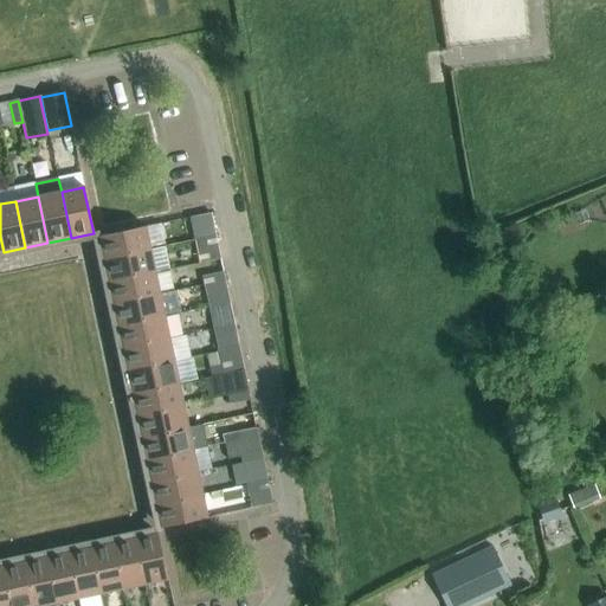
[(216,237),(213,226),(192,231),(194,240),(216,237)]
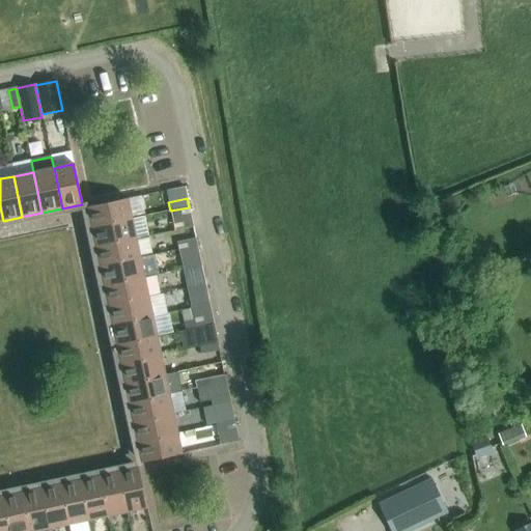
[(91,227),(131,219),(127,199),(87,207),(91,227)]
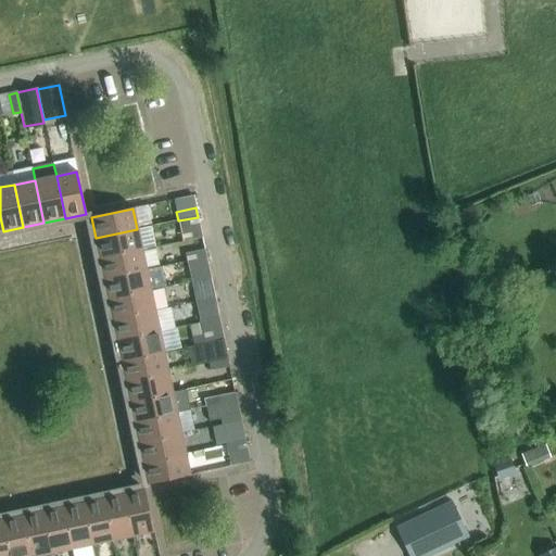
[(178,220),(180,231),(200,228),(198,217),(178,220)]
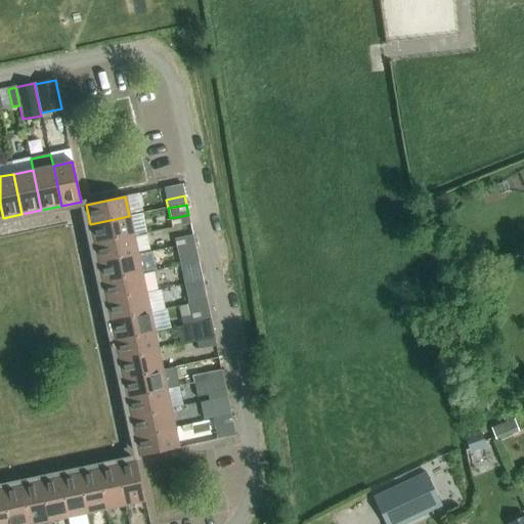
[(94,244),(133,235),(129,216),(90,224),(94,244)]
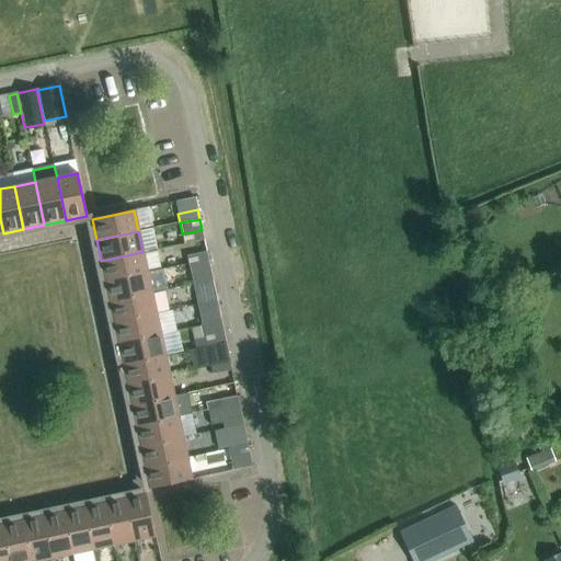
[(105,282),(148,273),(160,270),(156,250),(144,252),(142,252),(101,261),(105,282)]
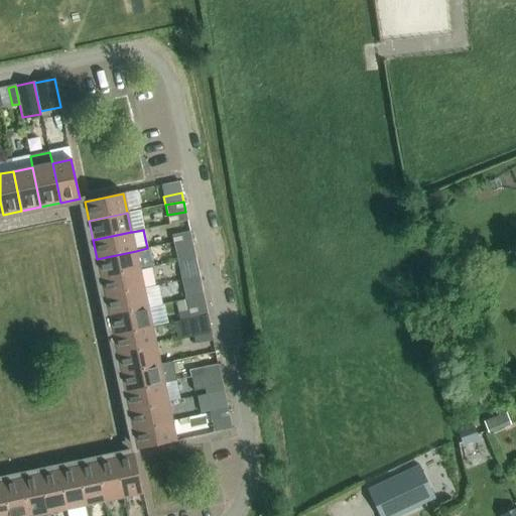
[(191,239),(189,230),(171,234),(173,243),(191,239)]
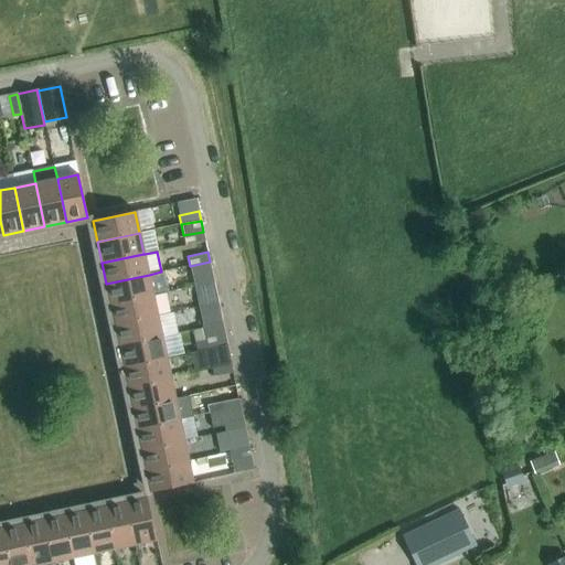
[(190,266),(192,277),(212,273),(210,262),(190,266)]
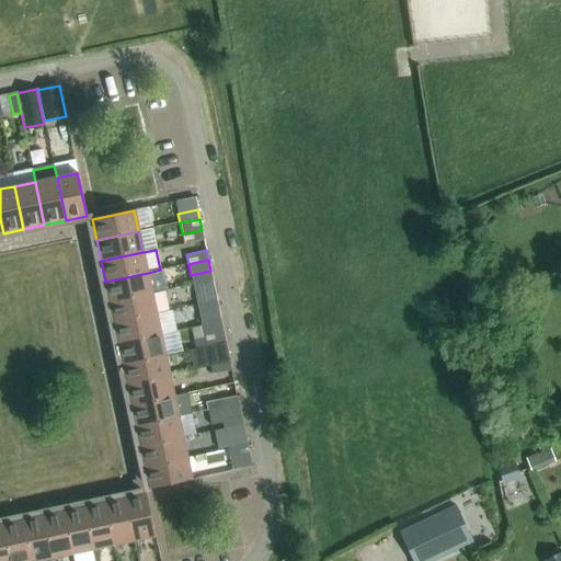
[(110,302),(151,293),(148,273),(105,282),(110,302)]
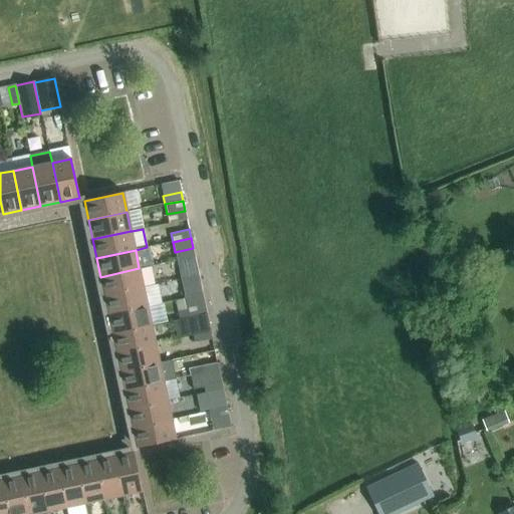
[(104,296),(143,287),(139,268),(100,277),(104,296)]
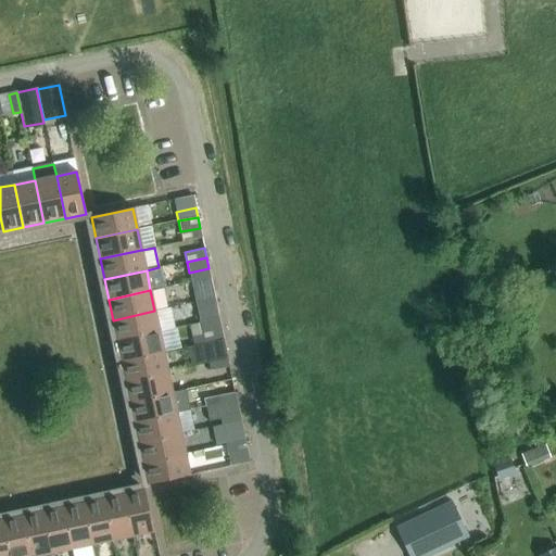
[(215,299),(213,290),(193,293),(196,303),(215,299)]
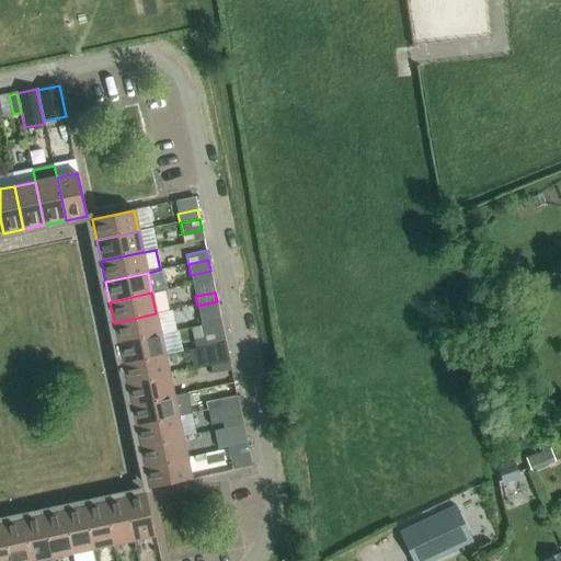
[(197,306),(199,316),(219,311),(217,301),(197,306)]
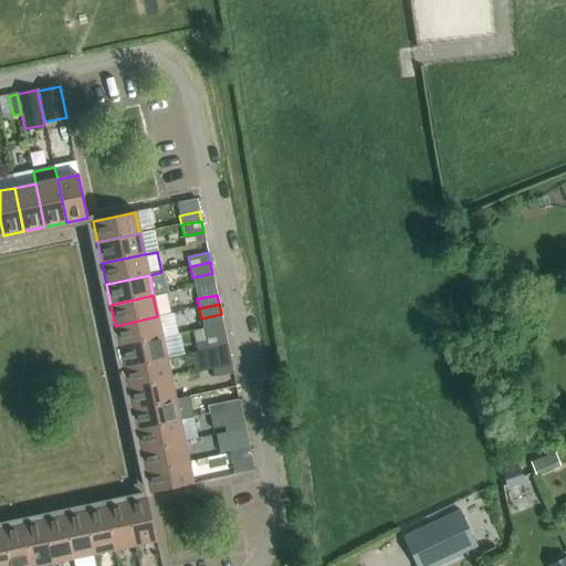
[(119,346),(163,337),(157,316),(115,326),(119,346)]
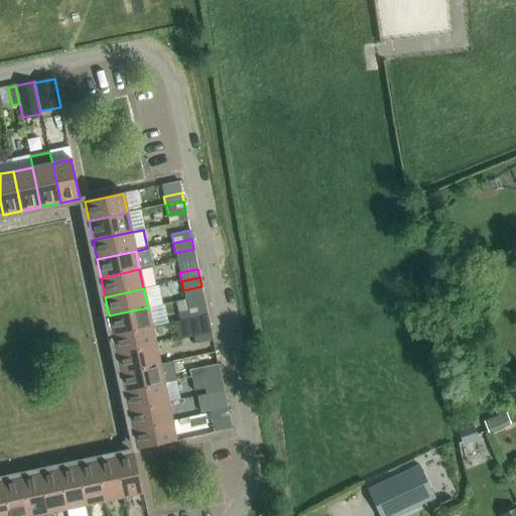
[(185,299),(187,310),(206,306),(204,295),(185,299)]
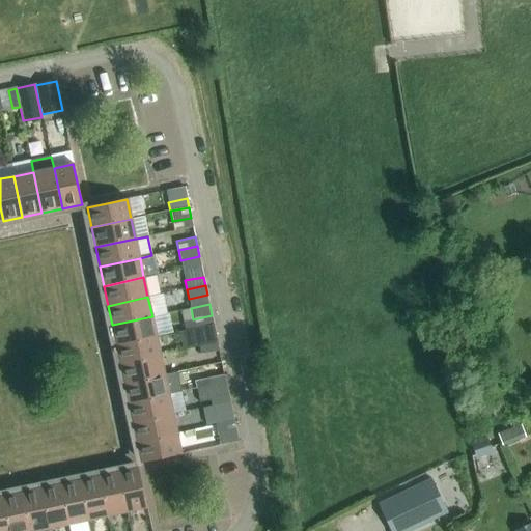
[(116,344),(157,336),(152,316),(112,325),(116,344)]
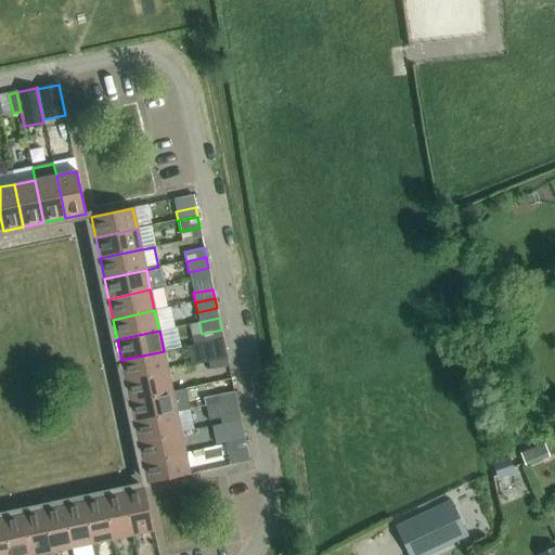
[(205,364),(208,363),(228,359),(223,339),(201,344),(205,364)]
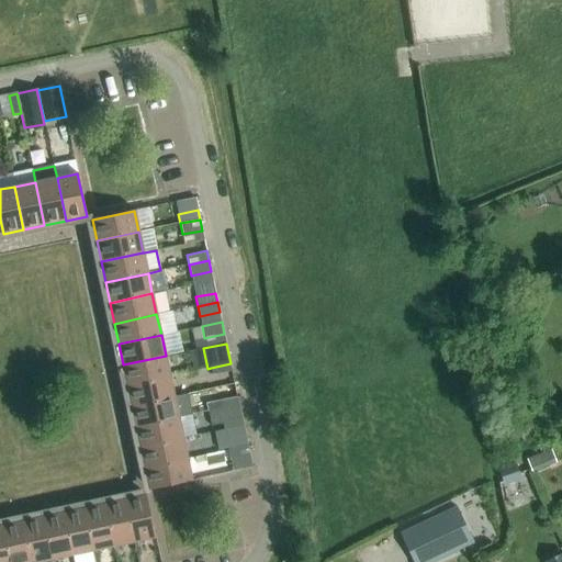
[(170,377),(166,356),(123,364),(127,385),(170,377)]
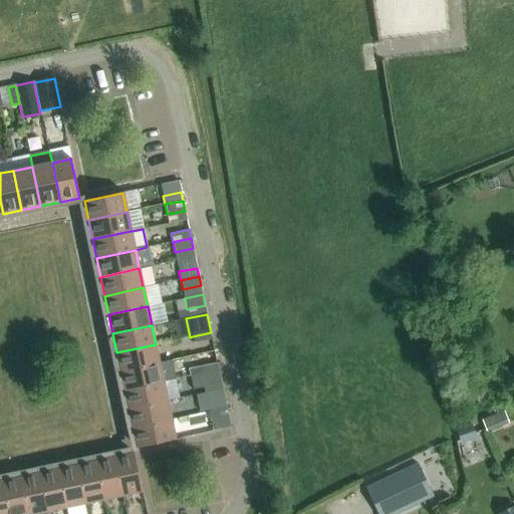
[(212,339),(211,332),(193,336),(194,343),(212,339)]
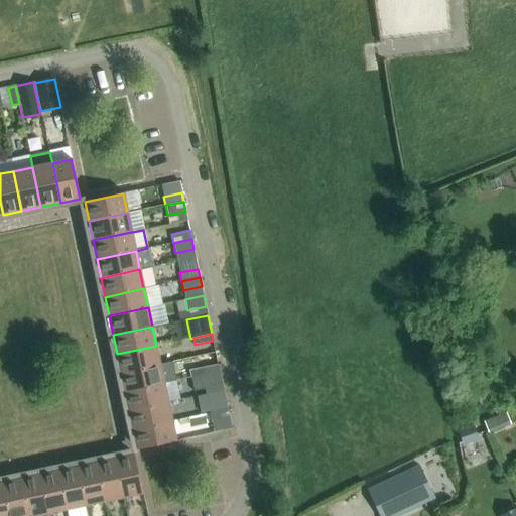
[(160,365),(156,346),(117,354),(121,373),(160,365)]
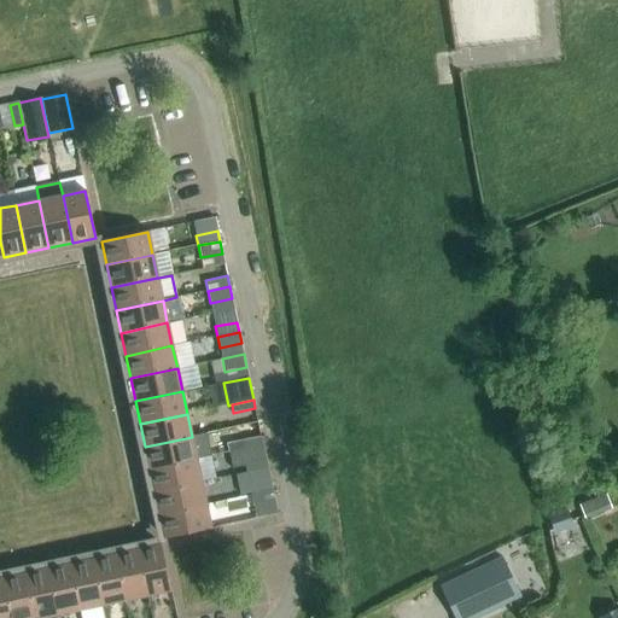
[(192,437),(145,447),(150,470),(197,460),(211,456),(207,435),(192,438),(192,437)]
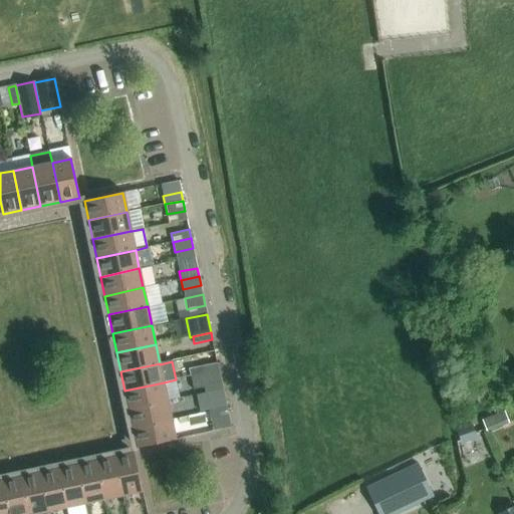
[(201,375),(219,371),(218,363),(199,367),(201,375)]
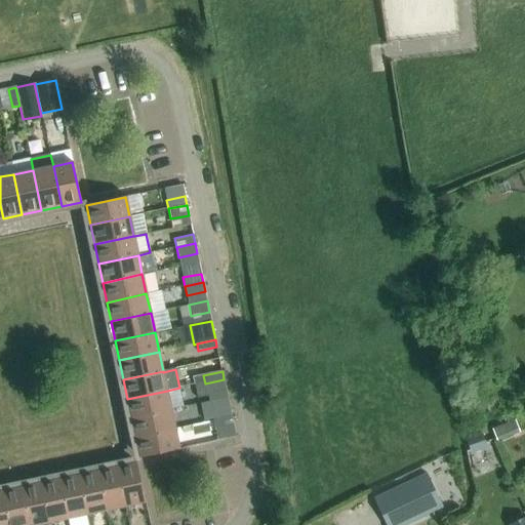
[(224,379),(205,384),(207,392),(226,388),(224,379)]
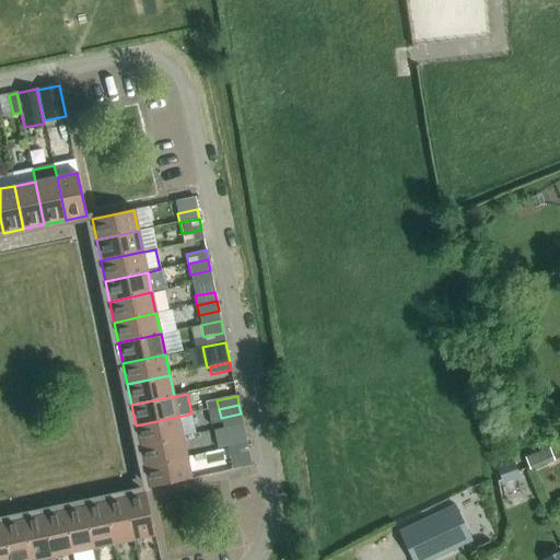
[(183,438),(178,417),(136,426),(140,446),(183,438)]
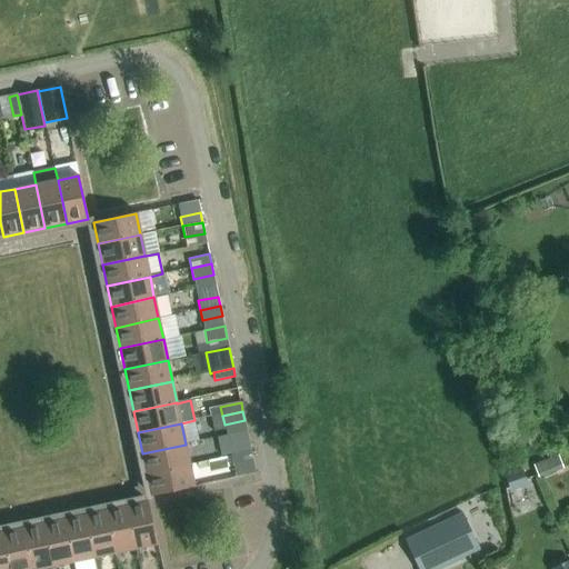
[(251,451),(249,441),(229,446),(231,456),(251,451)]
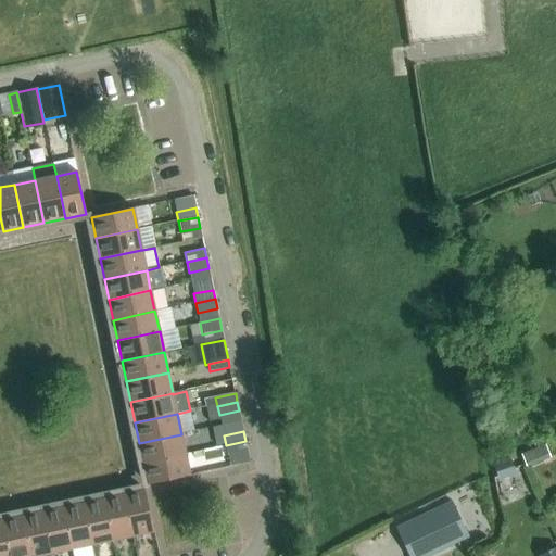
[(186,455),(181,434),(139,443),(143,464),(186,455)]
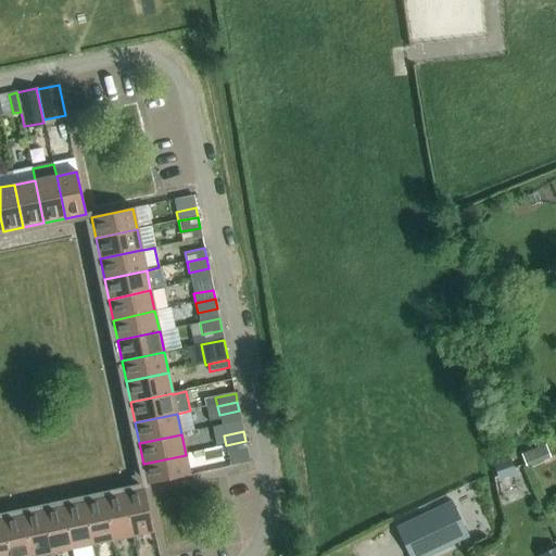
[(228,457),(248,453),(245,441),(226,445),(228,457)]
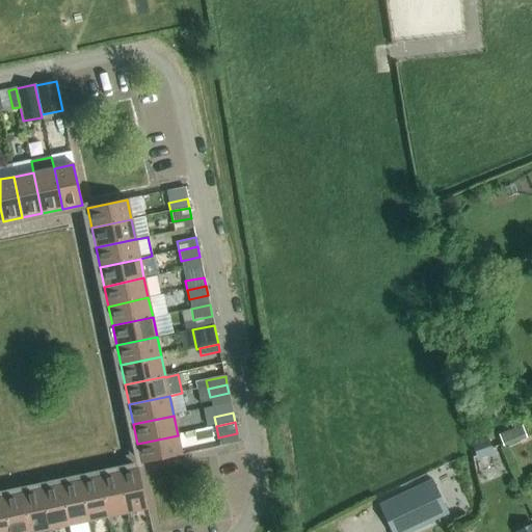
[(505,430),(509,445),(531,439),(528,424),(505,430)]
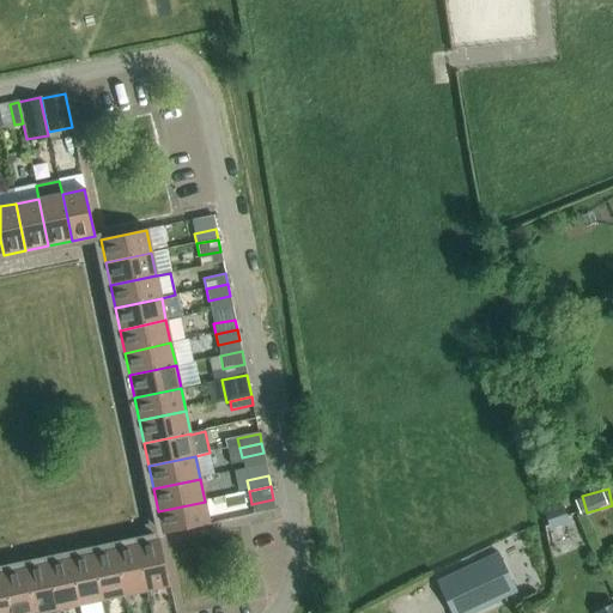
[(210,525),(205,502),(158,511),(163,534),(210,525)]
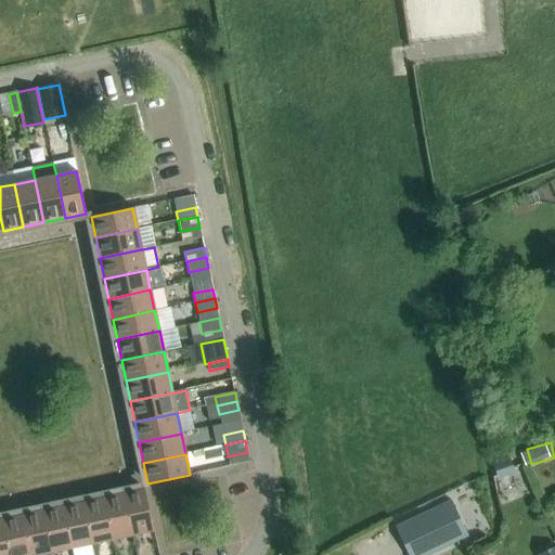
[(503,476),(520,469),(515,457),(499,463),(503,476)]
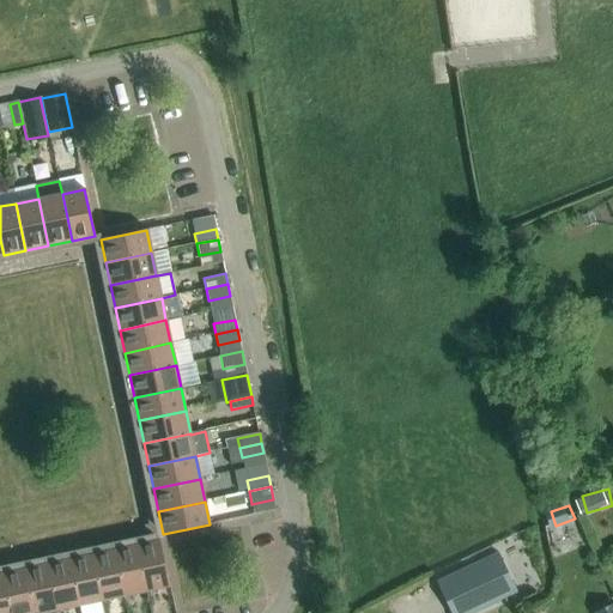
[(135,545),(145,592),(169,587),(159,540),(135,545)]
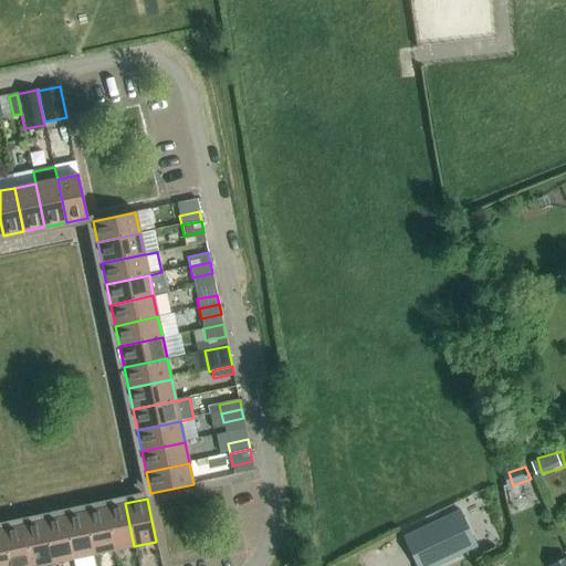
[(104,507),(113,551),(134,546),(125,503),(104,507)]
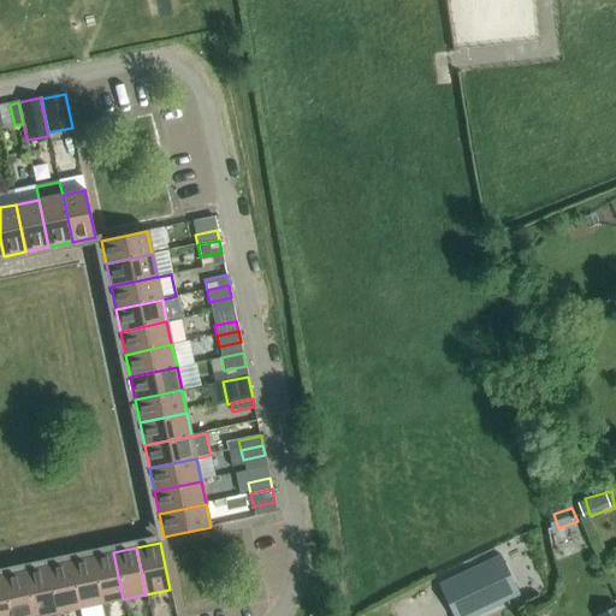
[(90,557),(101,604),(123,599),(113,552),(90,557)]
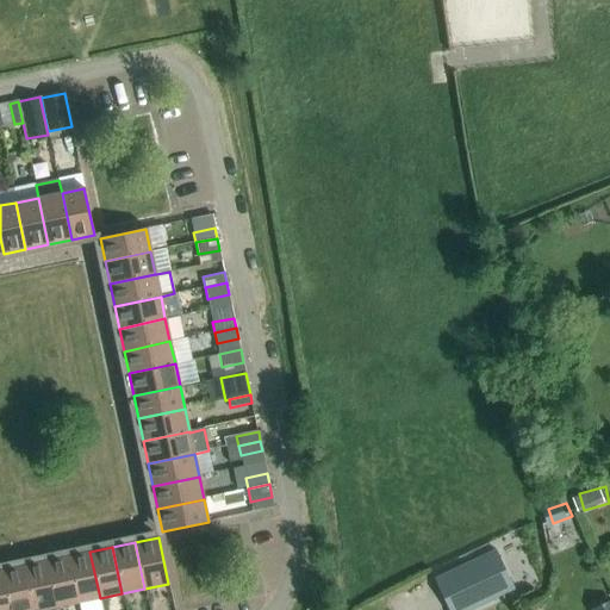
[(434,579),(448,609),(474,609),(514,591),(493,549),(434,579)]
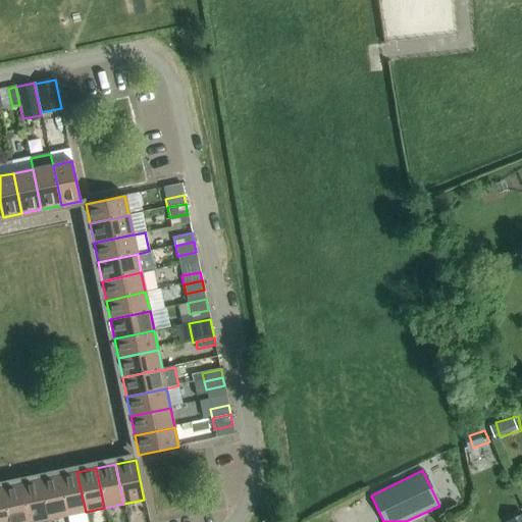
[(58,476),(66,516),(86,512),(76,472),(58,476)]
